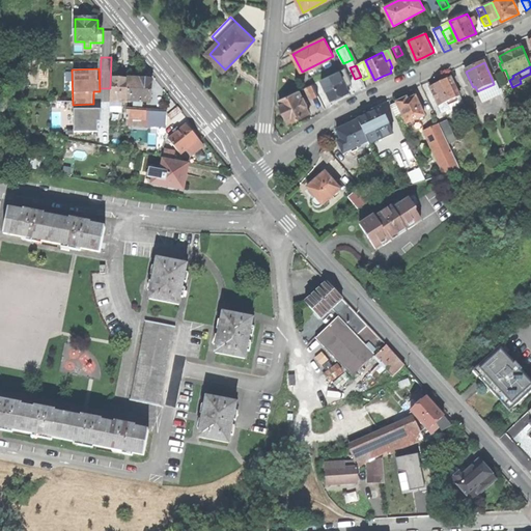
[(323,80),(332,100),(341,95),(350,91),(347,88),(344,80),(340,72),(323,80)]
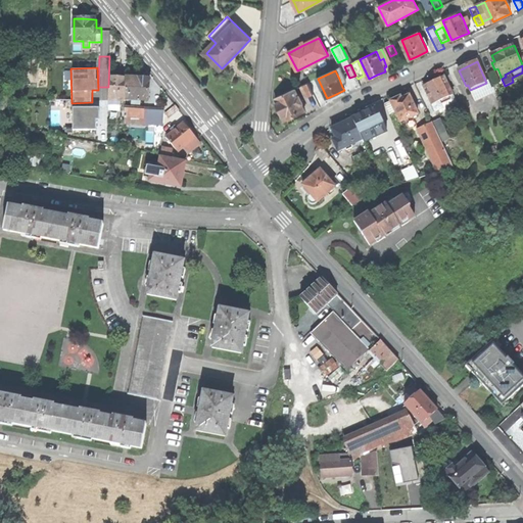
[(434,82),(424,86),(427,92),(426,93),(429,99),(434,108),(450,101),(449,98),(454,96),(450,90),(452,89),(448,83),(447,84),(444,77),(434,82)]
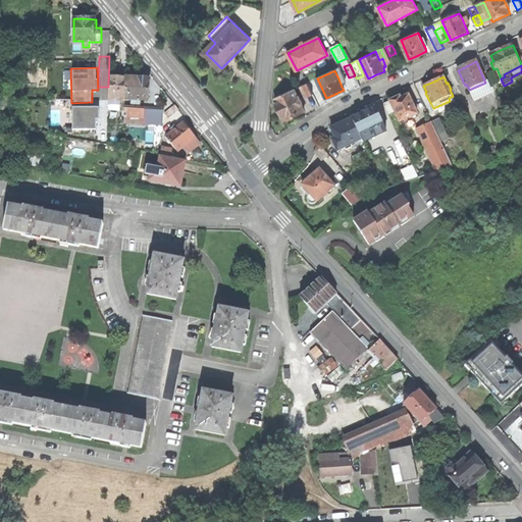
[(126,102),(126,99),(127,79),(118,77),(110,77),(109,101),(121,102),(126,102)]
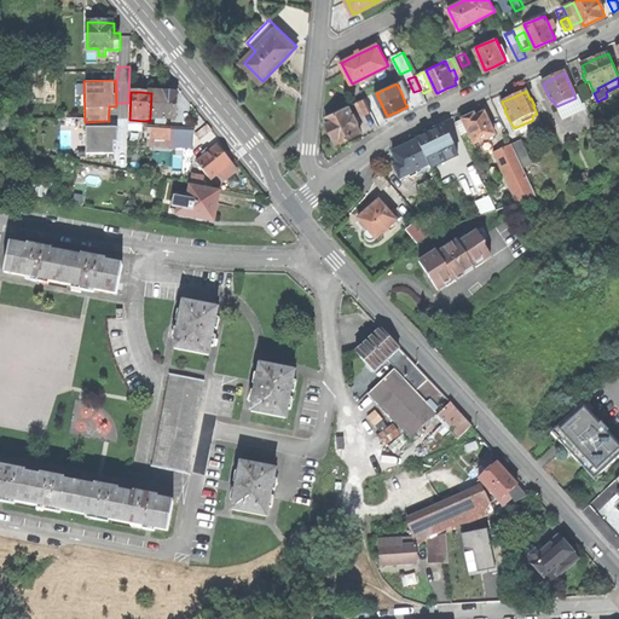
[(167,119),(177,119),(178,93),(165,93),(151,93),(150,117),(160,119),(167,119)]
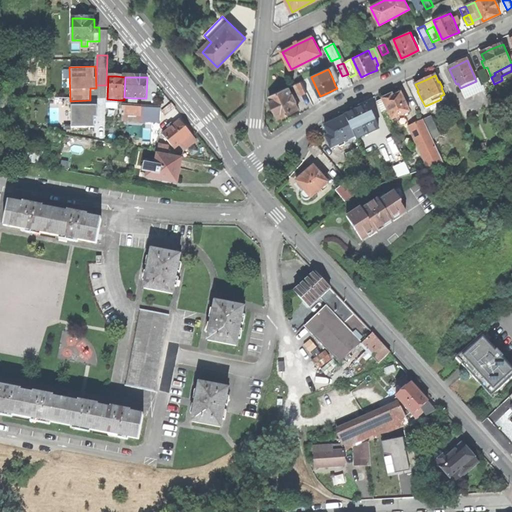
[(308,78),(302,82),(307,92),(313,89),(308,78)]
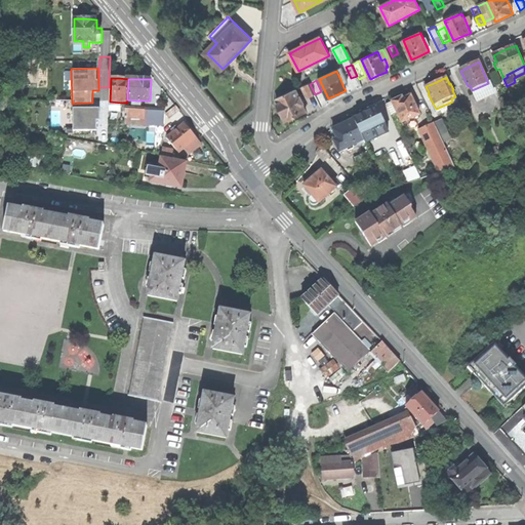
[(493,93),(488,83),(472,90),(477,102),(493,93)]
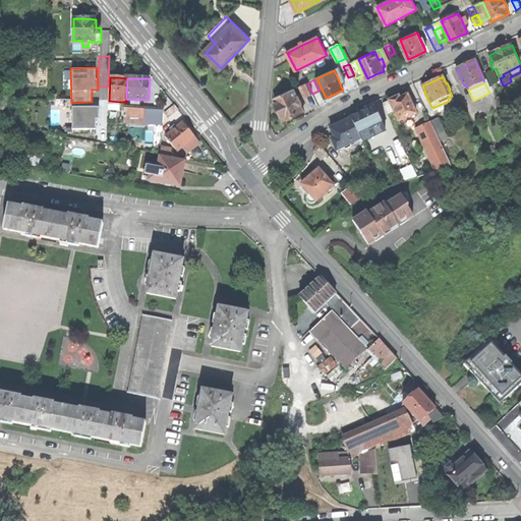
[(301,87),(306,97),(312,94),(307,83),(301,87)]
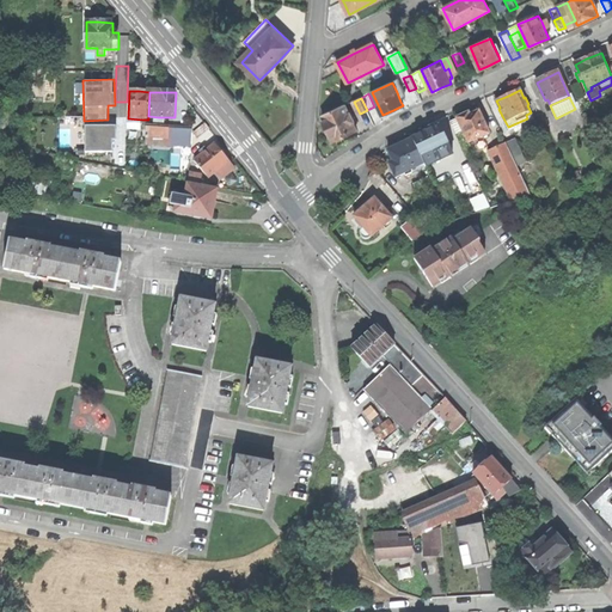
[(533,103),(528,104),(527,105),(531,112),(536,123),(540,121),(533,103)]
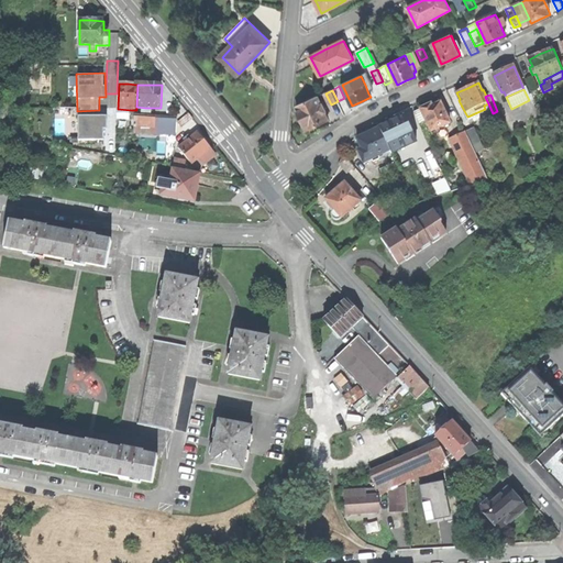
[(318,96),(297,106),(299,111),(298,111),(305,127),(306,125),(308,130),(316,127),(329,121),(326,113),(327,112),(323,103),(321,105),(318,96)]
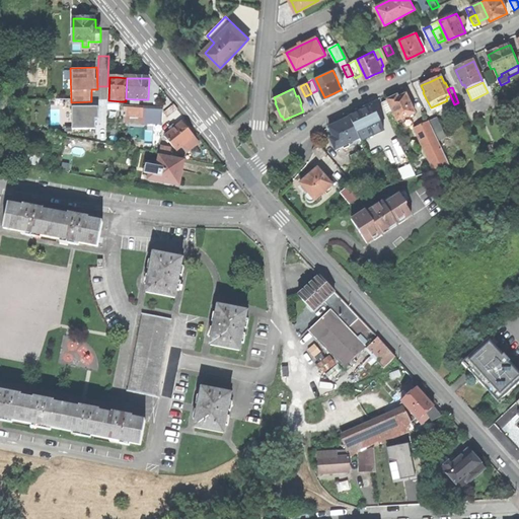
[(393,112),(397,122),(416,114),(406,95),(399,98),(398,96),(393,98),(388,100),(393,112)]
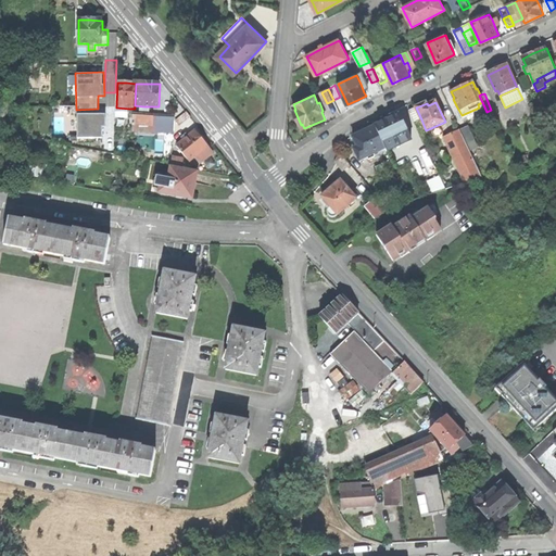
[(487,112),(482,102),(478,104),(479,108),(462,115),(463,119),(471,116),(472,118),(487,112)]
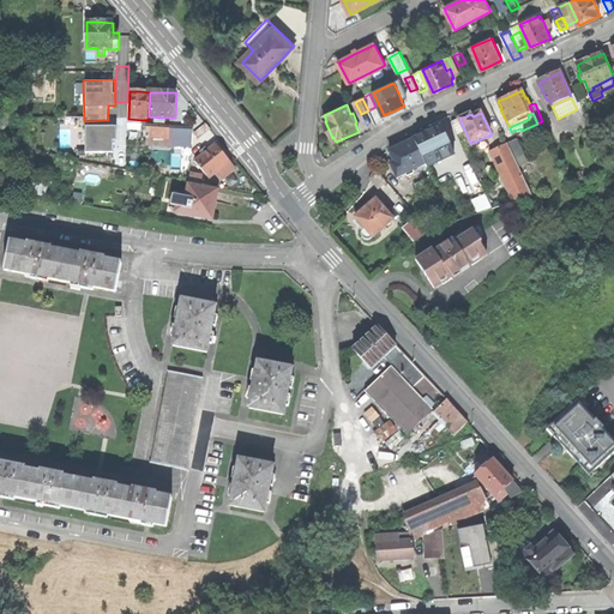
[(458,136),(465,132),(459,119),(452,122),(458,136)]
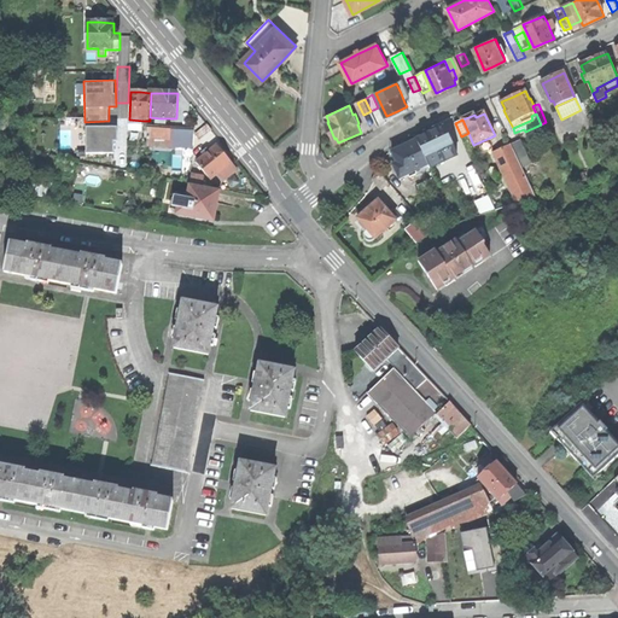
[(199,134),(204,140),(215,130),(210,124),(199,134)]
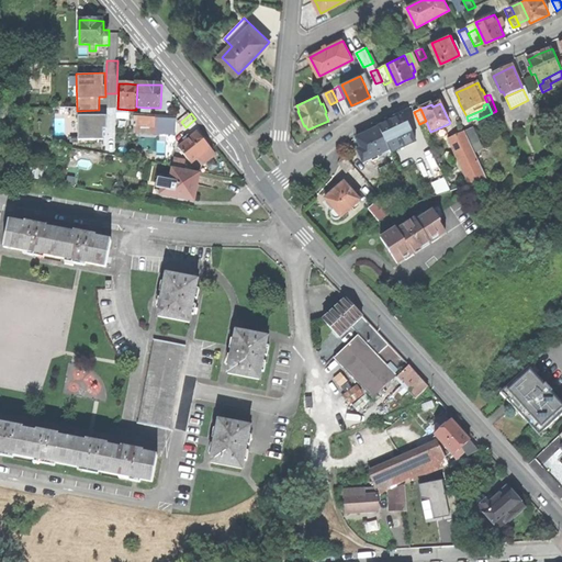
[(76,138),(103,138),(103,114),(76,114),(76,138)]
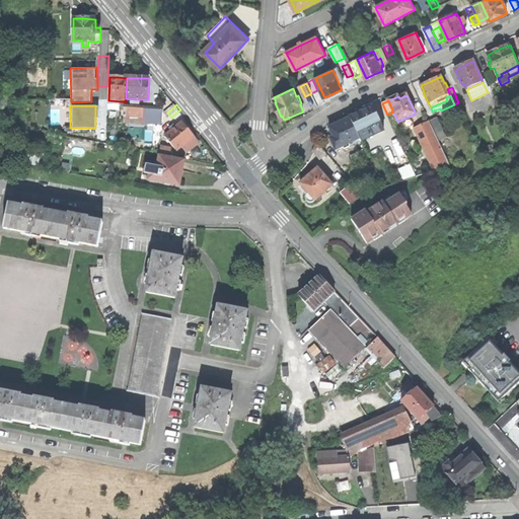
[(125,117),(144,118),(144,108),(125,107),(125,117)]
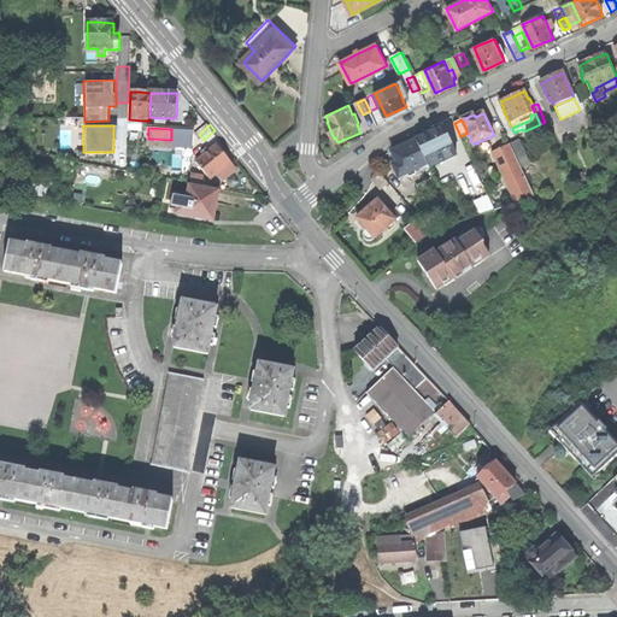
[(175,146),(186,146),(186,130),(176,129),(175,146)]
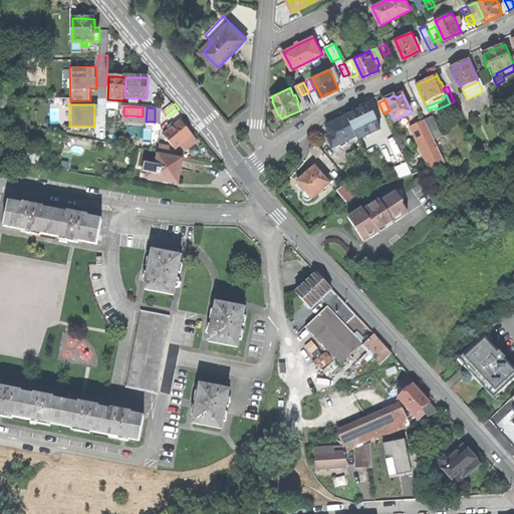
[(356,139),(357,141),(380,130),(372,111),(368,113),(366,108),(357,112),(347,117),(356,139)]
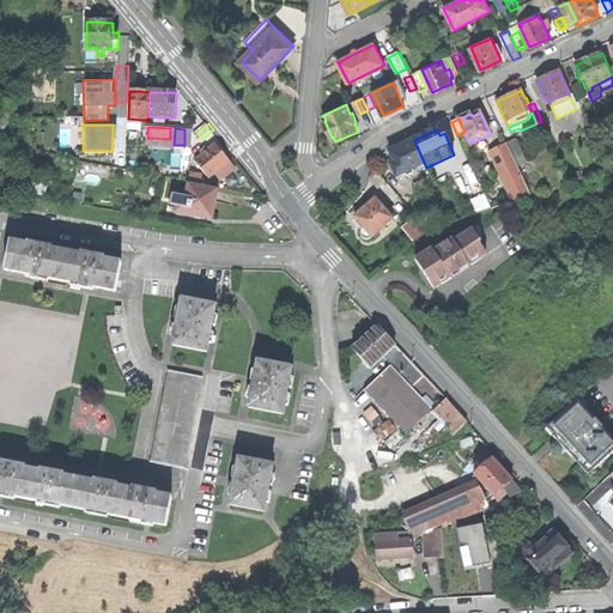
[(516,139),(508,144),(515,159),(523,156),(516,139)]
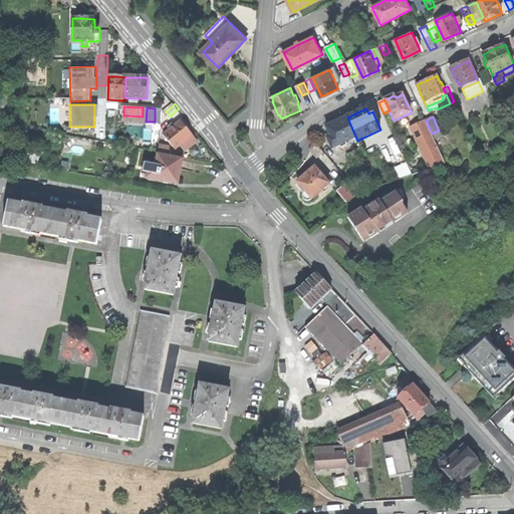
[(333,150),(356,139),(347,117),(336,122),(326,126),(328,132),(331,137),(327,138),(333,150)]
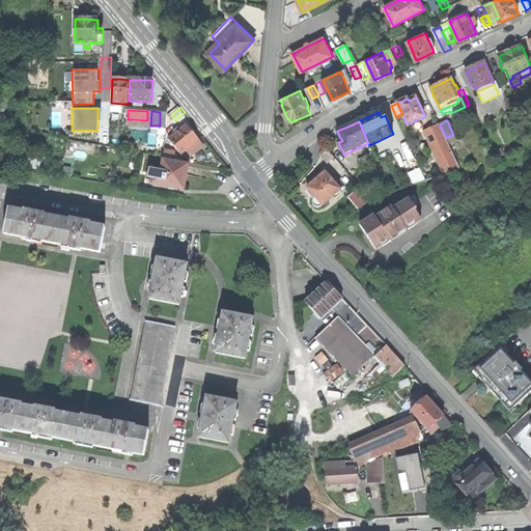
[(424,131),(445,175),(459,168),(446,138),(440,124),(424,131)]
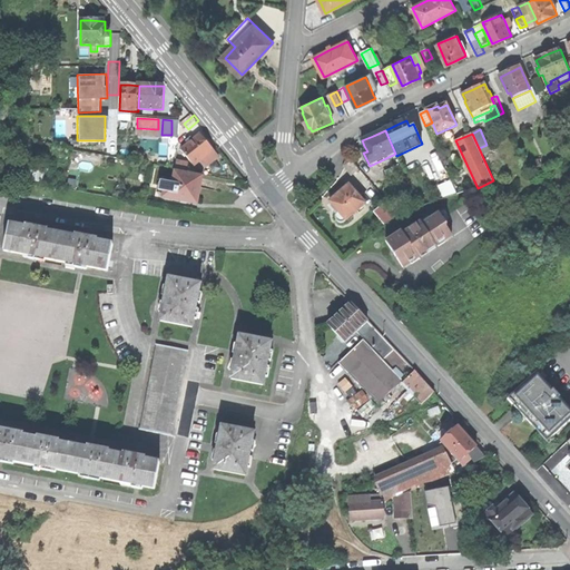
[(184,150),(197,166),(216,150),(209,143),(203,135),(196,140),(193,137),(187,143),(189,146),(184,150)]
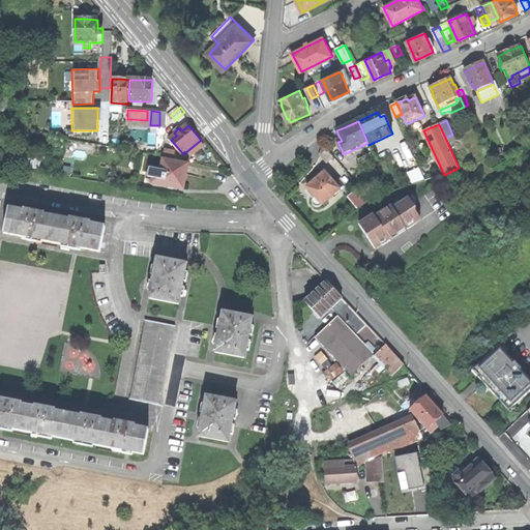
[(407,125),(401,128),(405,137),(411,134),(407,125)]
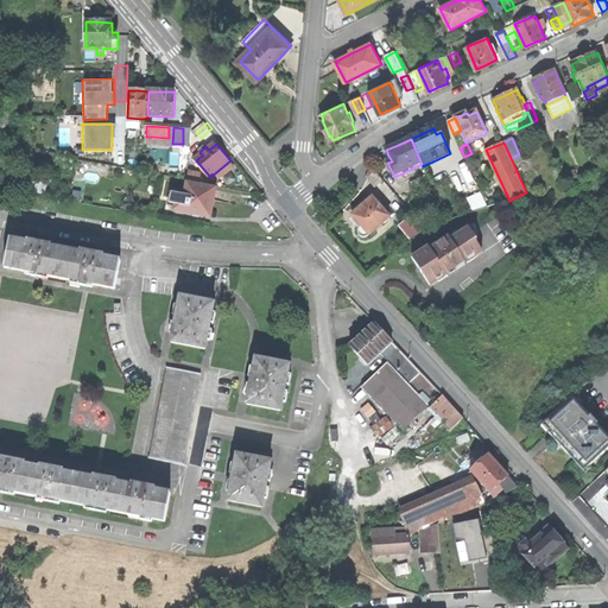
[(382,181),(372,168),(367,178),(373,190),(382,181)]
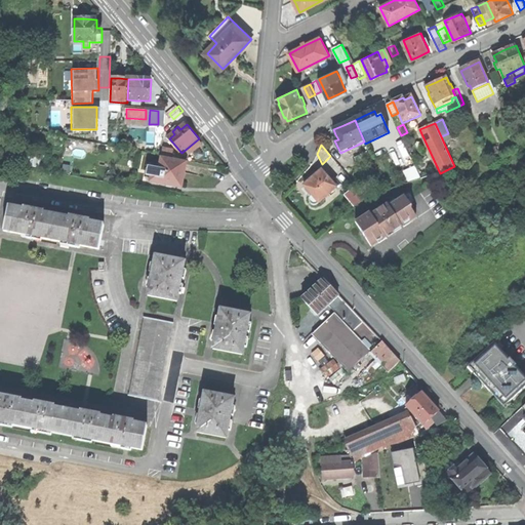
[(487,151),(489,156),(497,153),(495,148),(487,151)]
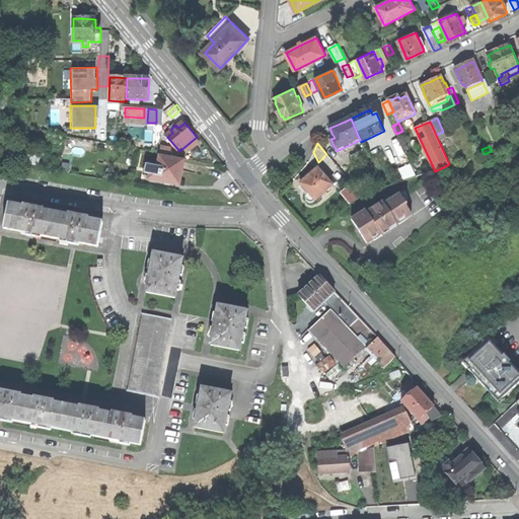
[(160,155),(172,156),(173,149),(161,148),(160,155)]
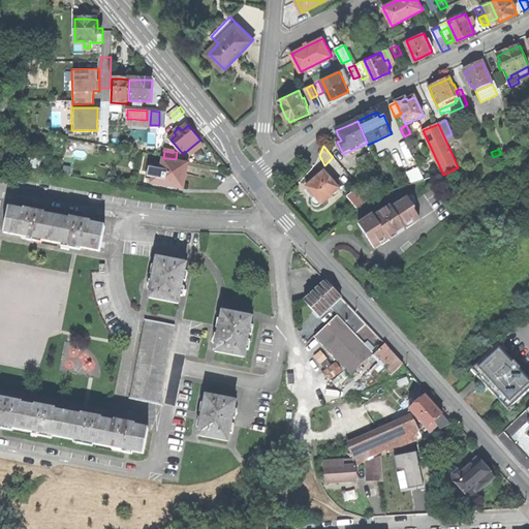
[(187,164),(163,160),(160,175),(158,185),(183,189),(185,177),(187,164)]
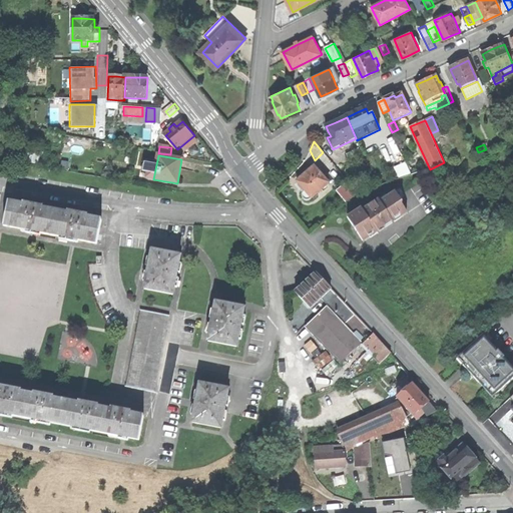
[(147,178),(153,179),(155,169),(149,168),(147,178)]
